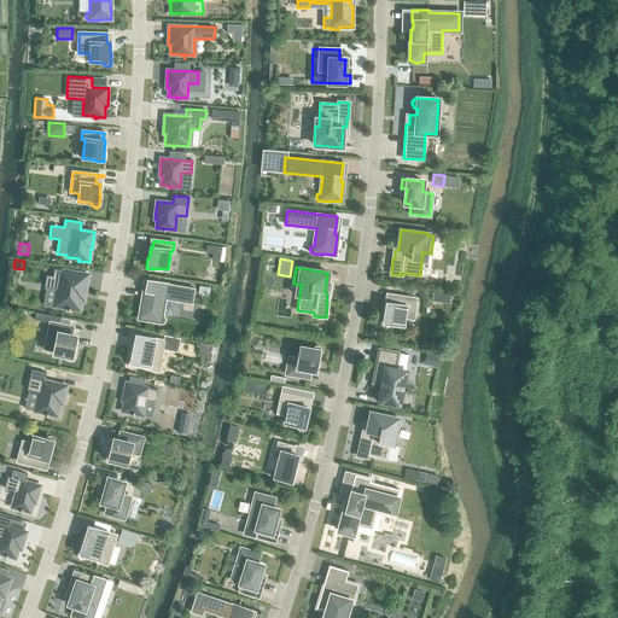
[(53,305),(80,310),(81,301),(83,301),(87,281),(73,279),(74,272),(54,268),(52,277),(46,275),(44,287),(56,289),(53,305)]
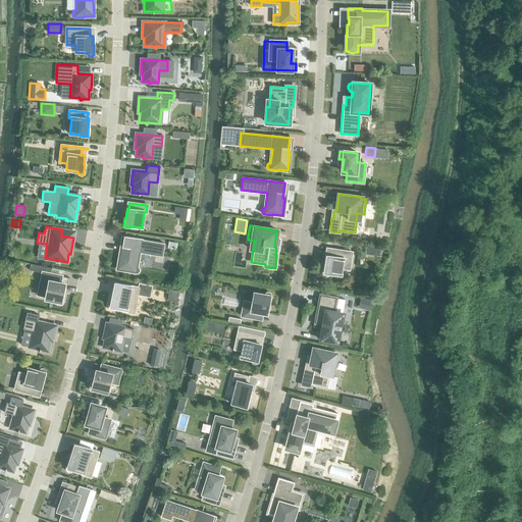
[(127,272),(135,273),(137,273),(139,272),(139,270),(139,268),(138,267),(137,266),(139,252),(162,256),(164,244),(124,237),(122,252),(120,252),(117,269),(127,270),(127,272)]
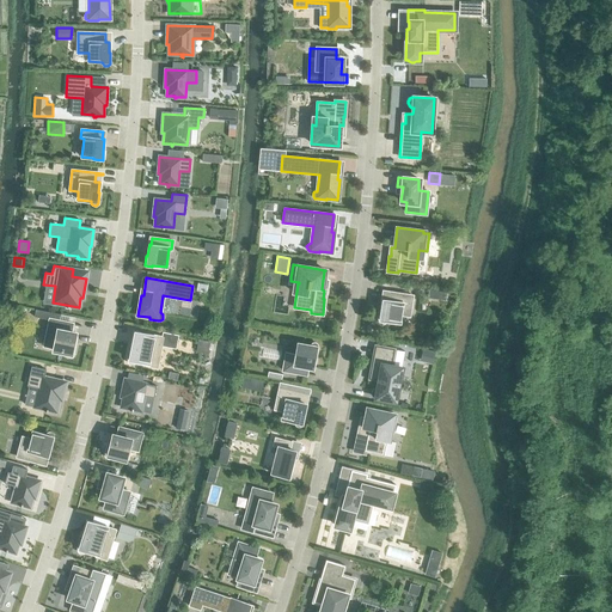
[(429,289),(428,298),(444,300),(446,292),(429,289)]
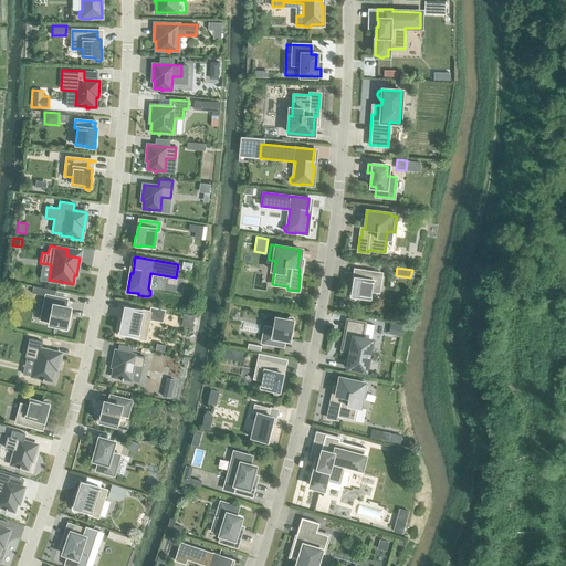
[(378,292),(381,273),(359,270),(358,278),(354,278),(353,287),(350,286),(349,295),(349,297),(350,299),(353,300),(355,300),(356,299),(357,296),(369,299),(370,291),(378,292)]
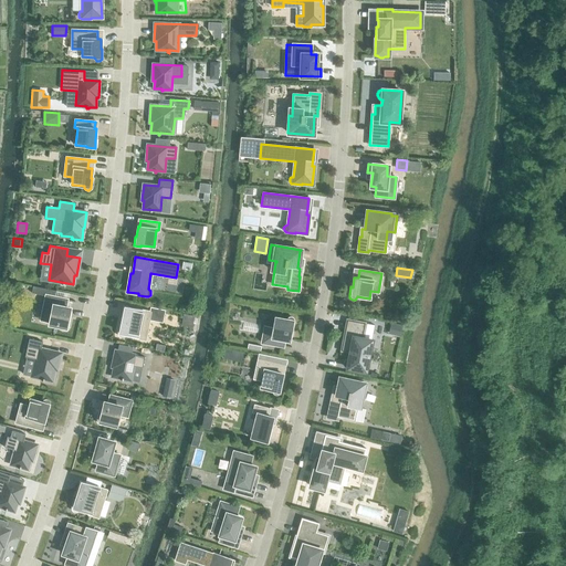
[(75,302),(75,301),(55,296),(56,291),(33,286),(31,293),(45,295),(42,312),(51,313),(49,323),(61,325),(61,327),(62,328),(63,329),(65,329),(67,328),(67,326),(70,318),(67,318),(70,308),(66,307),(67,301),(75,302)]
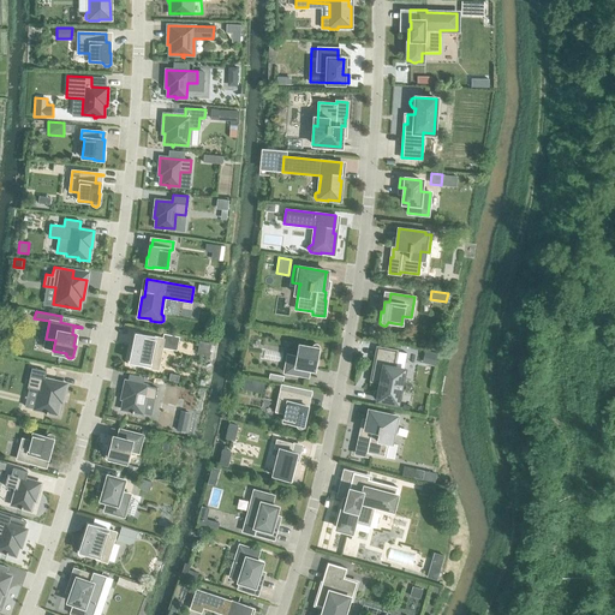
[(148,365),(148,366),(157,369),(163,339),(133,333),(133,334),(135,334),(131,352),(130,352),(129,362),(129,363),(130,365),(131,366),(133,365),(135,365),(136,363),(148,365)]
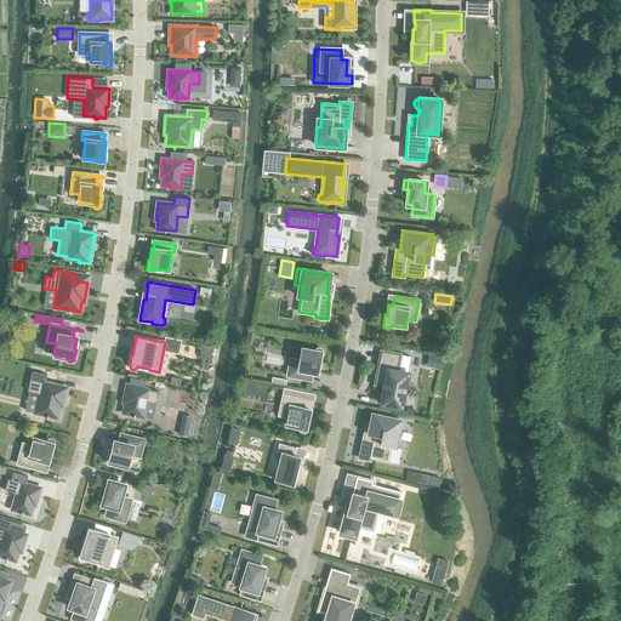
[(200,345),(198,357),(210,359),(212,347),(200,345)]
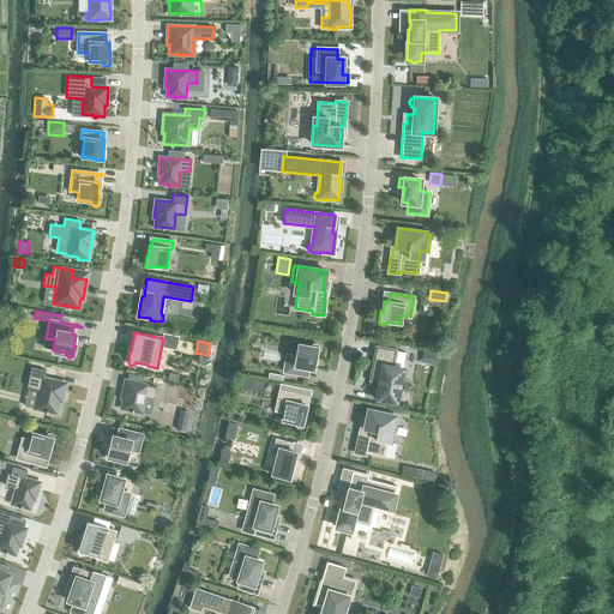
[(284,372),(308,375),(309,367),(313,368),(315,357),(317,357),(319,348),(319,347),(318,344),(315,344),(313,344),(312,345),(311,347),(298,344),(296,355),(288,354),(284,372)]
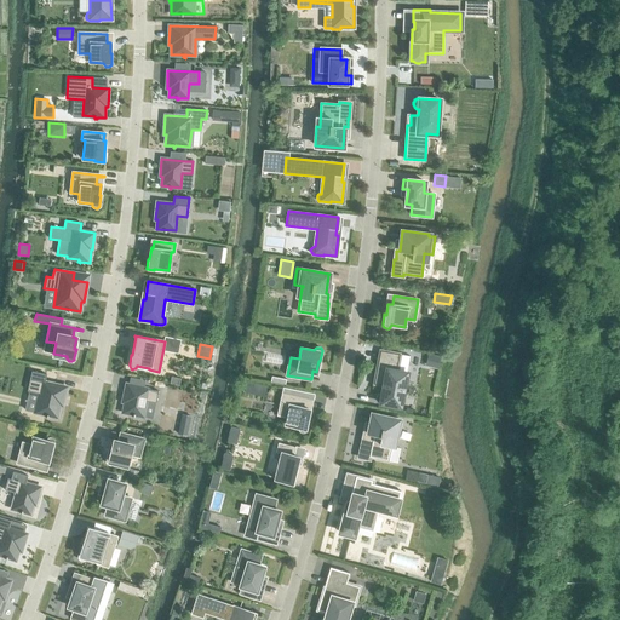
[(379,402),(380,403),(400,407),(407,373),(396,371),(400,354),(380,350),(375,374),(378,375),(377,385),(384,386),(382,392),(380,392),(379,392),(378,394),(377,395),(377,396),(375,396),(375,397),(375,399),(377,400),(377,401),(378,401),(378,402),(379,402)]
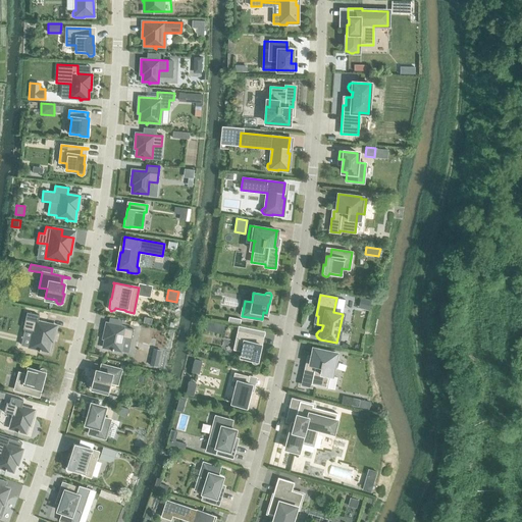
[(361,298),(358,308),(370,311),(372,300),(361,298)]
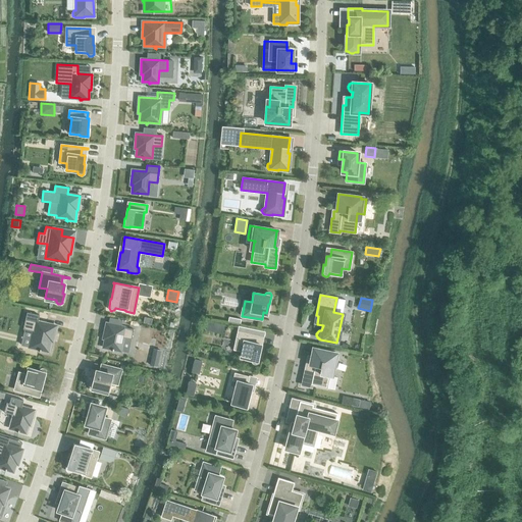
[(23,324),(34,326),(30,343),(49,347),(51,335),(53,336),(54,334),(57,321),(39,317),(40,311),(28,308),(23,324)]
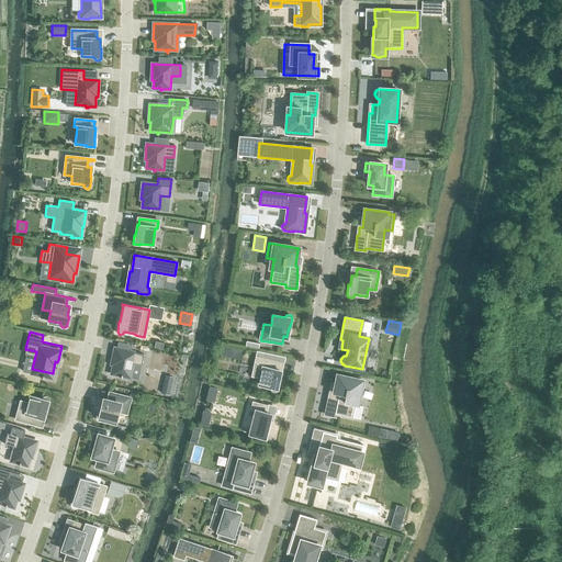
[(229,347),(227,357),(239,359),(242,350),(229,347)]
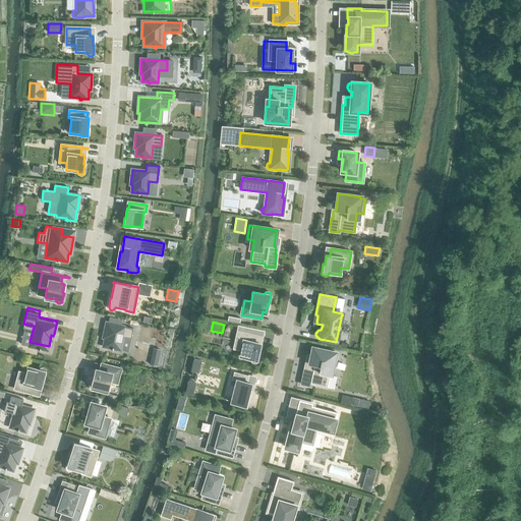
[(103,347),(119,351),(122,338),(130,340),(132,331),(106,325),(103,339),(105,340),(103,347)]
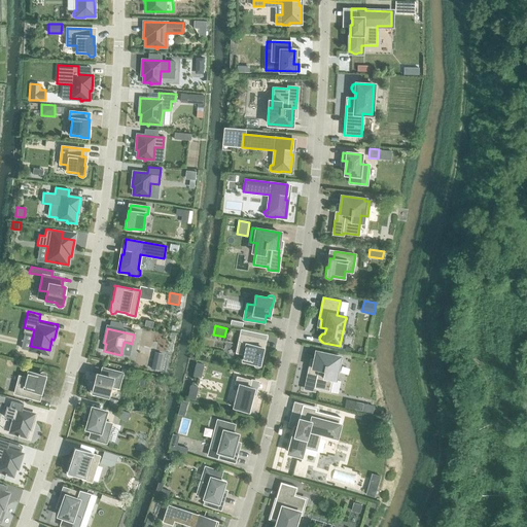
[(259,347),(260,341),(260,340),(252,338),(253,332),(242,329),(237,352),(244,353),(242,360),(254,363),(253,364),(254,366),(256,367),(258,367),(259,366),(260,364),(262,357),(260,356),(262,347),(259,347)]
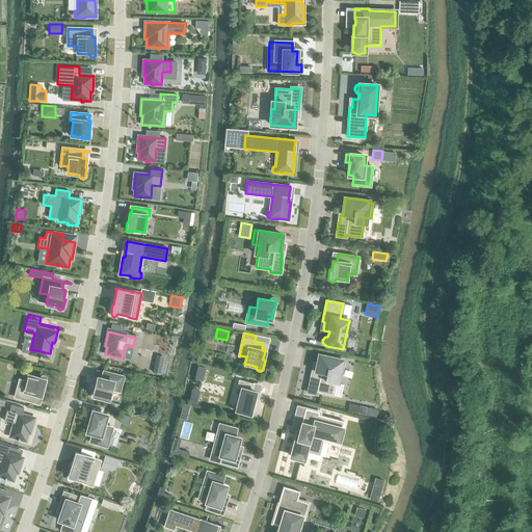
[(342,360),(319,355),(319,356),(316,372),(313,372),(312,379),(311,379),(308,392),(317,394),(318,392),(333,395),(337,375),(341,376),(344,362),(342,362),(342,360)]
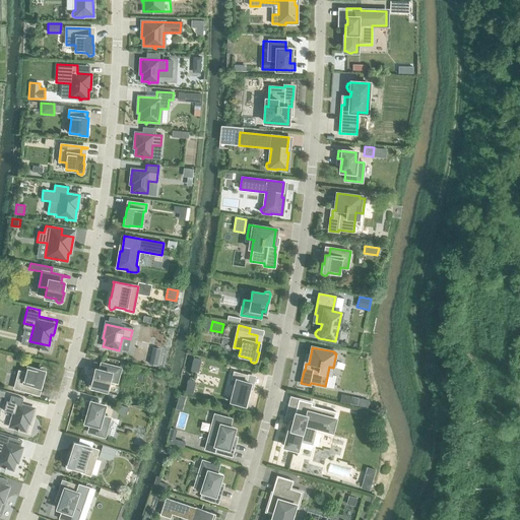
[(193,358),(190,371),(198,373),(201,360),(193,358)]
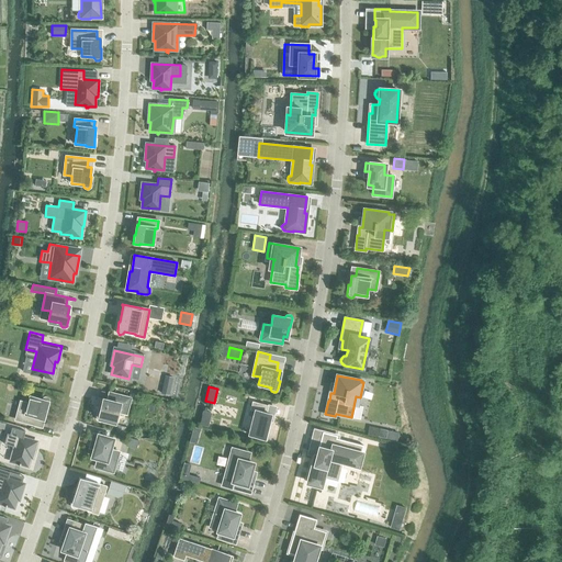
[(130,397),(109,392),(107,400),(102,400),(100,408),(99,408),(97,416),(97,418),(98,420),(99,422),(101,422),(103,420),(104,418),(115,422),(119,412),(126,414),(130,397)]
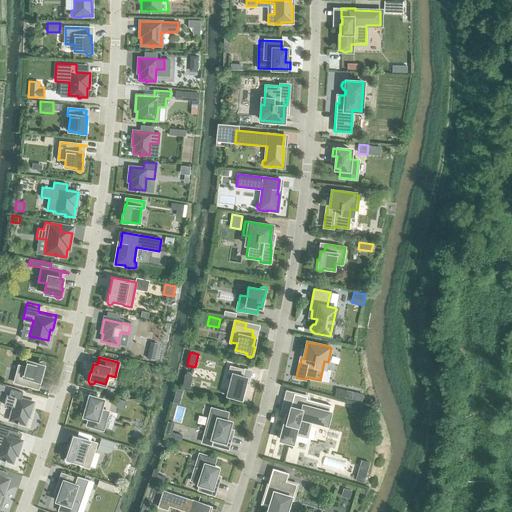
[(27,361),(26,367),(19,366),(14,382),(34,387),(36,380),(39,381),(42,372),(43,373),(45,365),(45,363),(44,362),(42,361),(41,361),(39,362),(38,363),(27,361)]
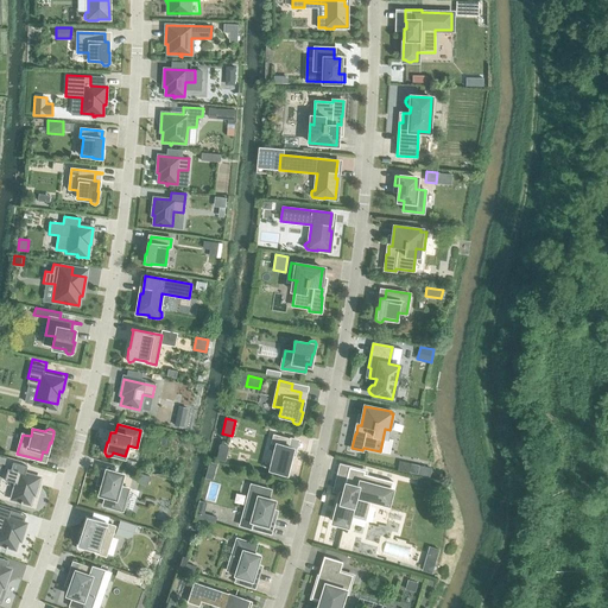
[(270,469),(286,474),(292,448),(289,447),(291,438),(273,434),(271,442),(277,443),(270,469)]
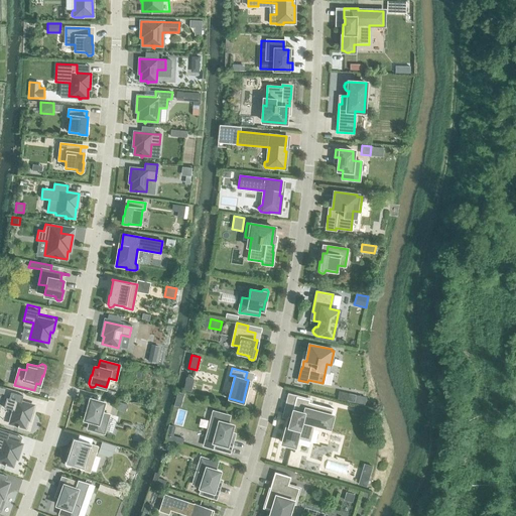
[(186,377),(182,390),(190,392),(195,379),(186,377)]
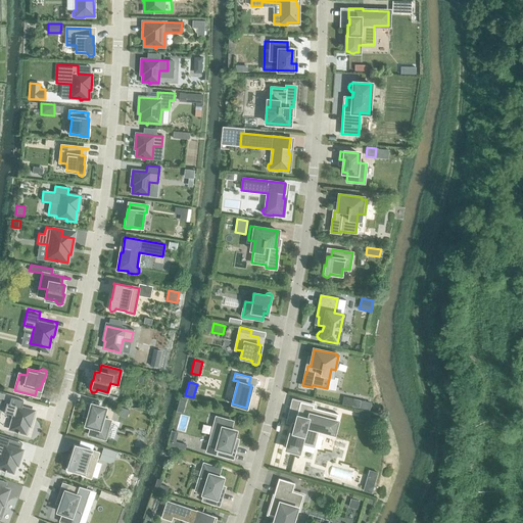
[(22,401),(10,397),(9,403),(6,403),(3,413),(13,416),(9,428),(26,433),(28,425),(30,425),(34,411),(21,408),(22,401)]
